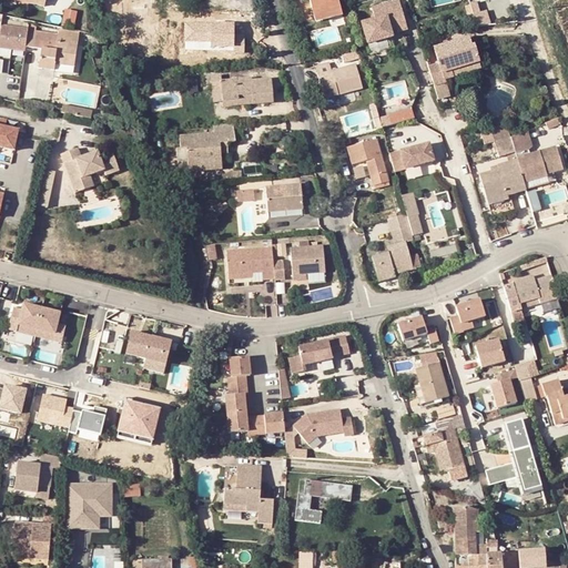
[(307,0),(310,3),(321,0),(322,0),(326,12),(340,8),(336,0),(307,0)]
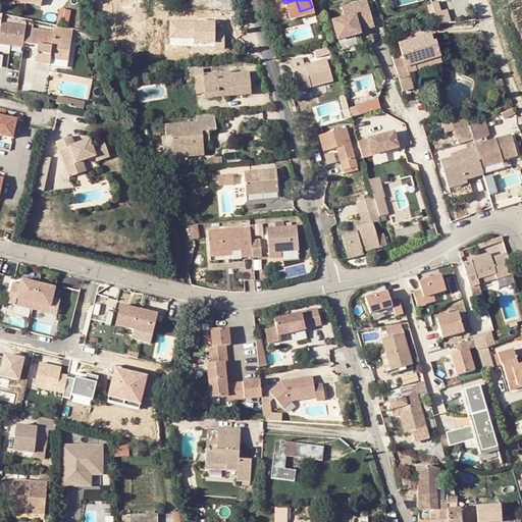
[(288,15),(300,11),(296,0),(295,0),(284,3),(288,15)]
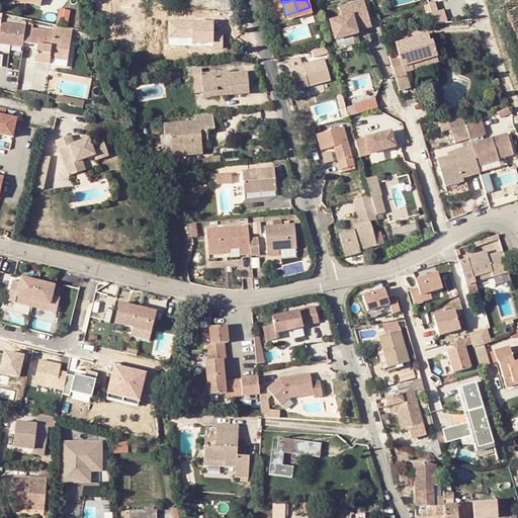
[(370,19),(364,0),(338,0),(341,9),(329,13),(334,32),(356,26),(356,23),(355,19),(360,18),(361,21),(370,19)]
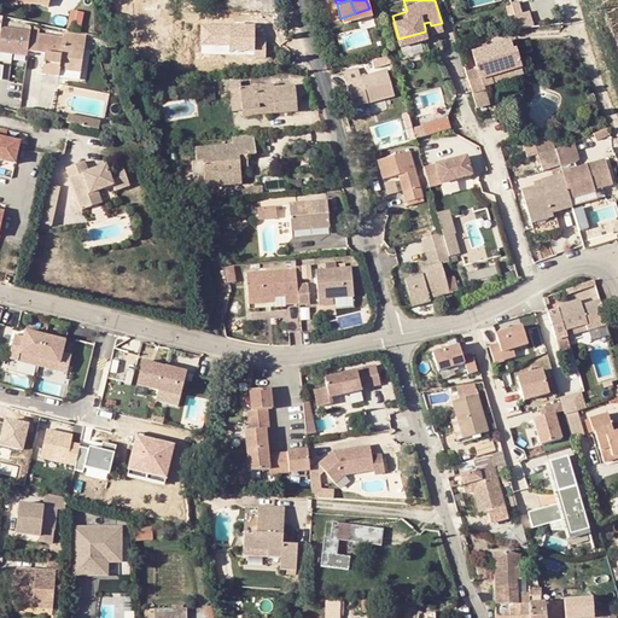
[(524,5),(517,7),(519,16),(535,15),(531,3),(524,5)]
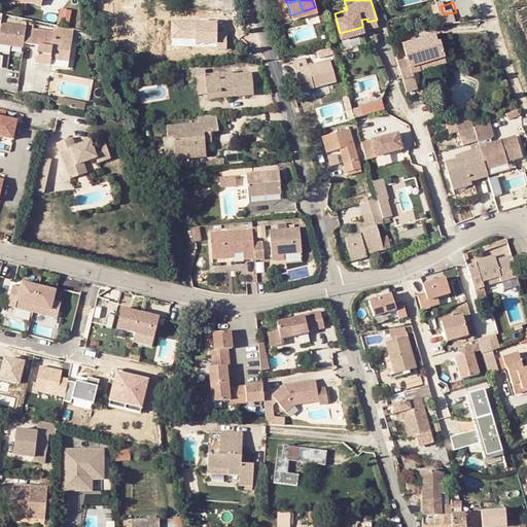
[(21,39),(24,22),(0,18),(0,8),(0,7),(0,39),(21,42),(21,39)]
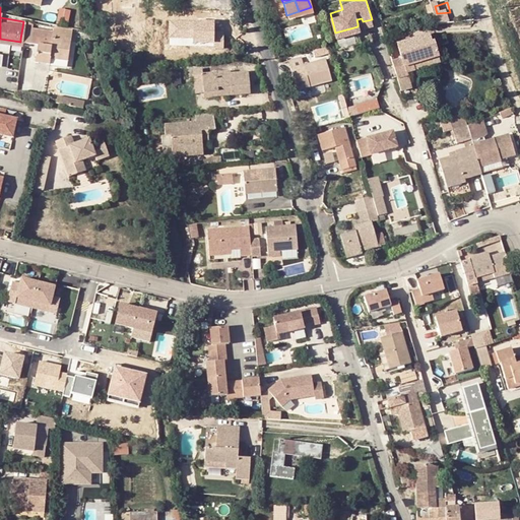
[(61,7),(57,21),(69,24),(72,10),(61,7)]
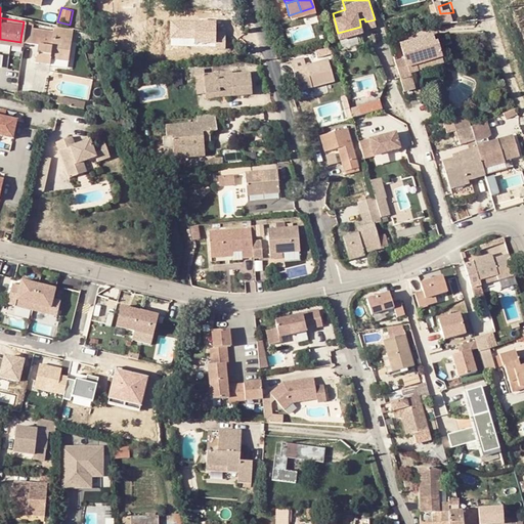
[(20,39),(28,40),(30,23),(24,22),(20,39)]
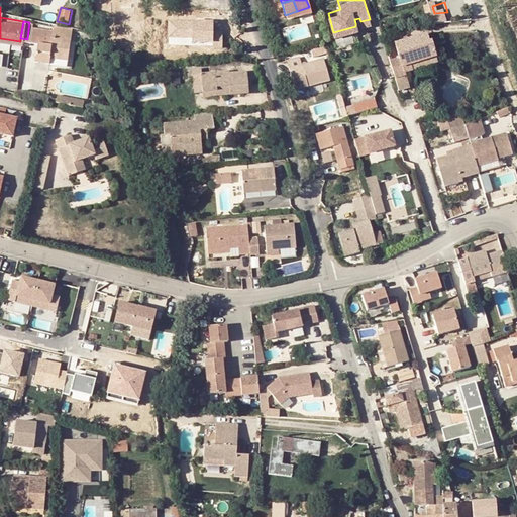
[(65,58),(70,27),(52,24),(52,26),(33,23),(30,39),(36,40),(33,58),(47,60),(47,55),(65,58)]
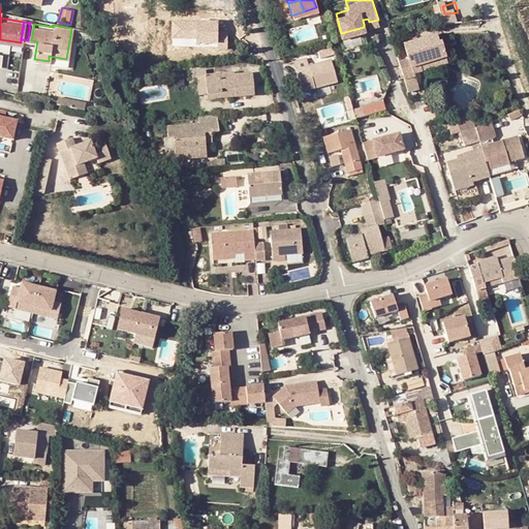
[(404,36),(409,51),(398,54),(403,70),(414,67),(413,65),(422,62),(419,55),(435,50),(436,54),(446,50),(441,33),(438,33),(436,25),(404,36)]
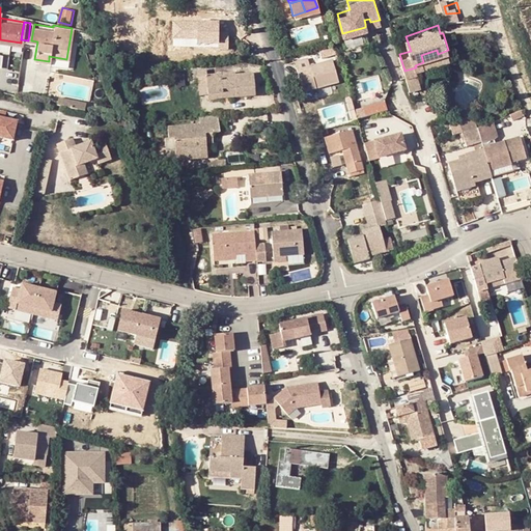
[(423,62),(439,57),(438,54),(437,50),(421,55),(423,62)]
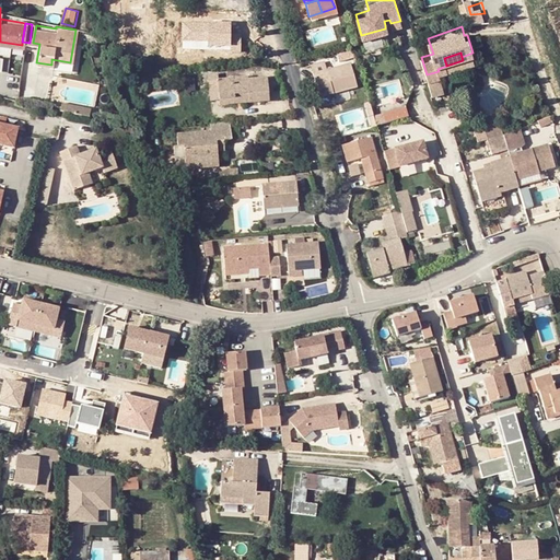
[(314,61),(323,94),(348,86),(359,83),(351,59),(329,66),(326,57),(314,61)]
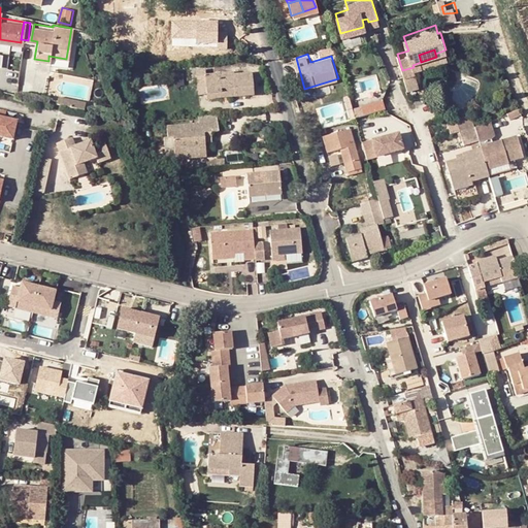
[(204,66),(195,67),(197,92),(207,92),(207,96),(253,93),(250,69),(232,70),(232,69),(205,71),(204,66)]
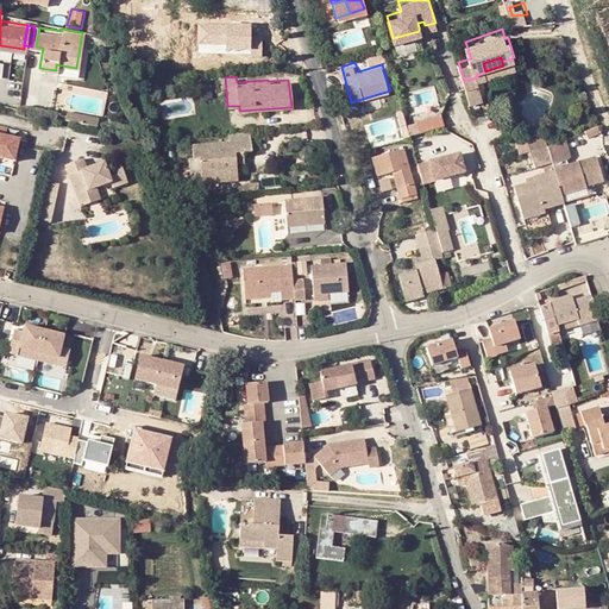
[(482,93),(477,77),(464,81),(469,96),(482,93)]
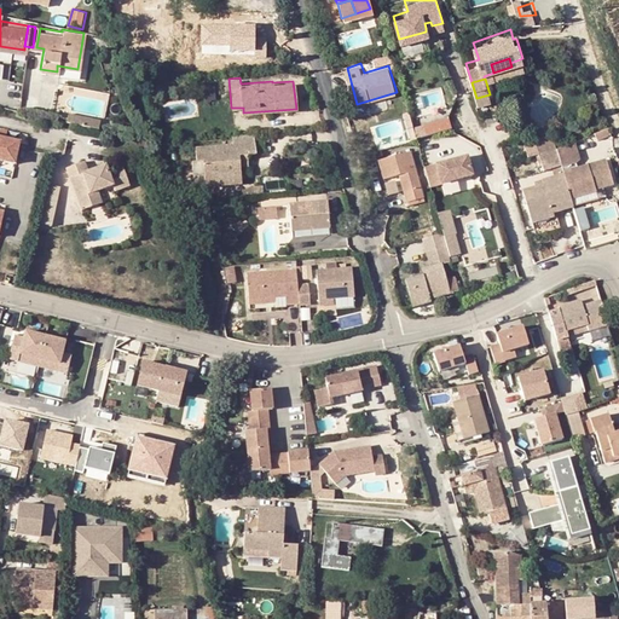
[(385,96),(357,104),(358,109),(387,100),(385,96)]
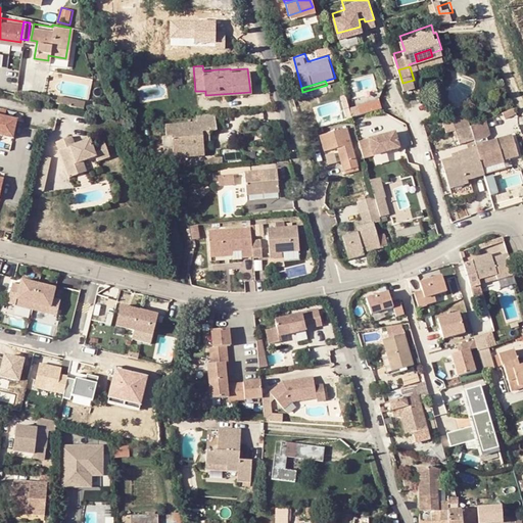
[(60,93),(58,100),(86,106),(88,99),(60,93)]
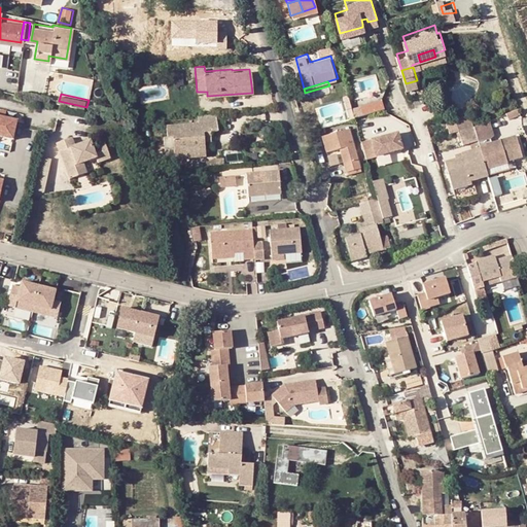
[(352,104),(360,102),(357,94),(349,96),(352,104)]
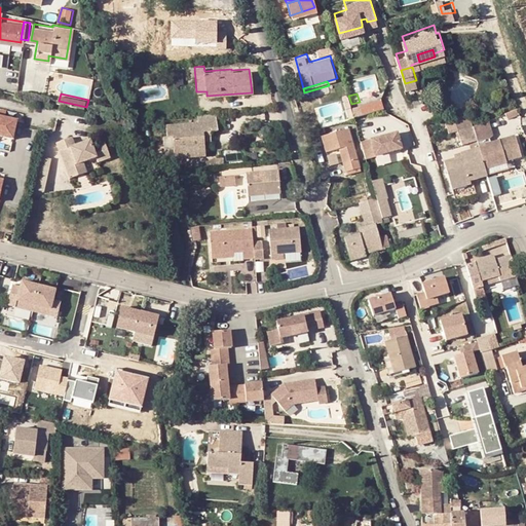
[(353,108),(355,117),(386,108),(383,99),(353,108)]
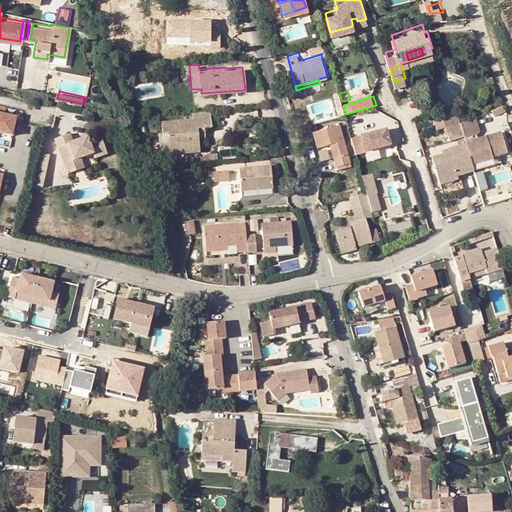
[(210,123),(209,107),(191,108),(192,116),(160,119),(161,130),(157,130),(158,141),(168,140),(168,146),(169,146),(187,144),(187,141),(198,140),(197,133),(197,129),(203,129),(203,124),(210,123)]
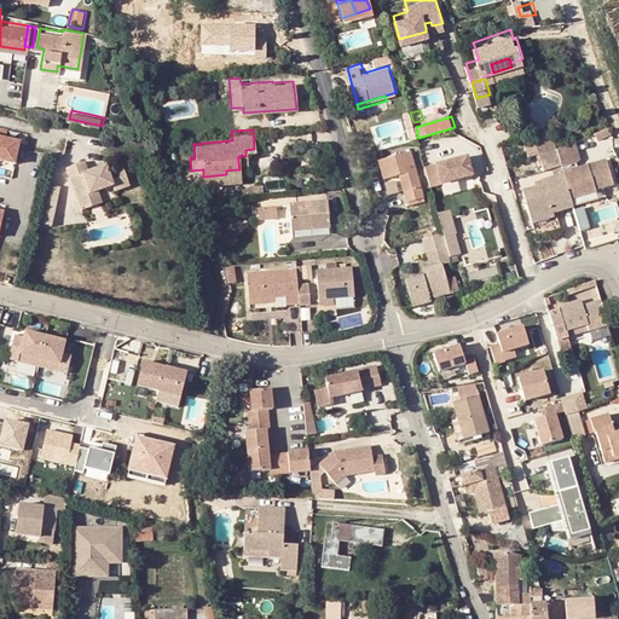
[(611,136),(608,129),(595,134),(597,142),(611,136)]
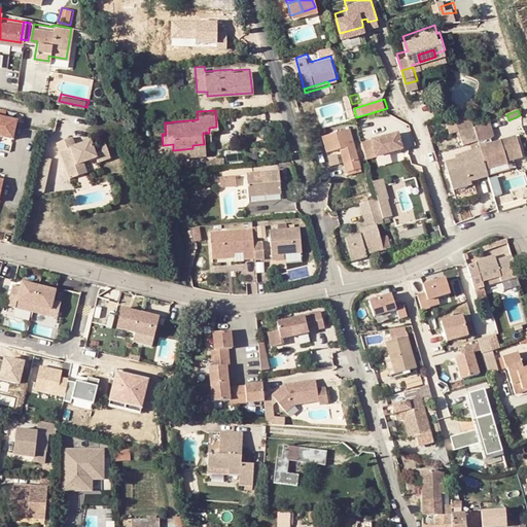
[(0,135),(16,138),(21,117),(0,112),(0,135)]
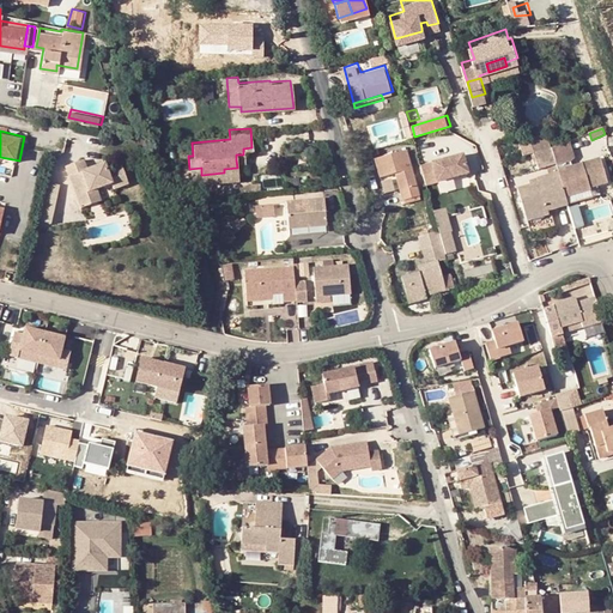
[(533,135),(535,146),(552,140),(548,131),(533,135)]
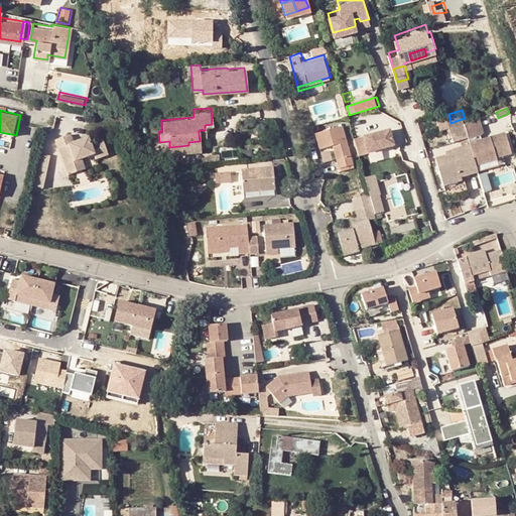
[(465,118),(469,133),(471,140),(476,156),(477,160),(497,153),(497,152),(506,149),(499,128),(476,135),(474,132),(482,129),(484,126),(480,113),(465,118)]
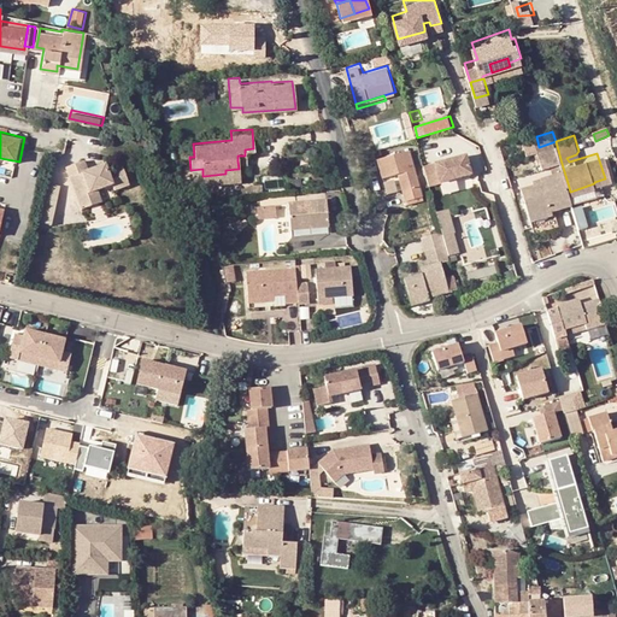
[(527,151),(539,147),(536,136),(524,141),(527,151)]
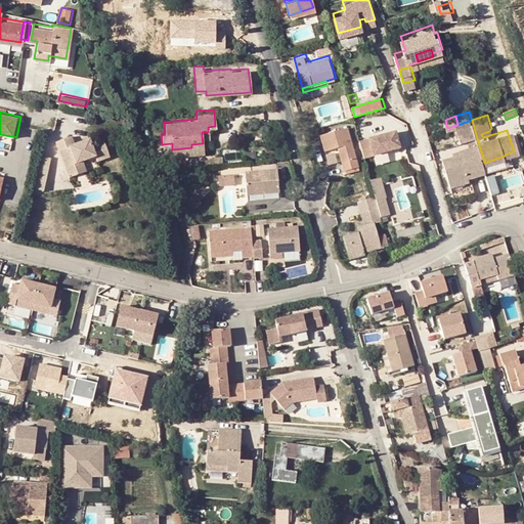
[(356,128),(361,144),(396,135),(391,119),(356,128)]
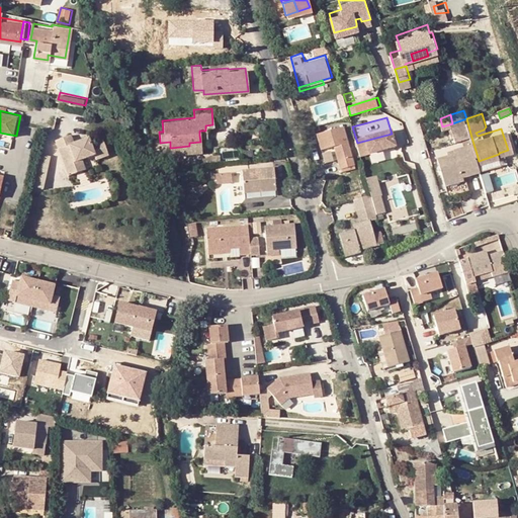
[(456,138),(463,136),(470,134),(466,118),(452,123),(456,138)]
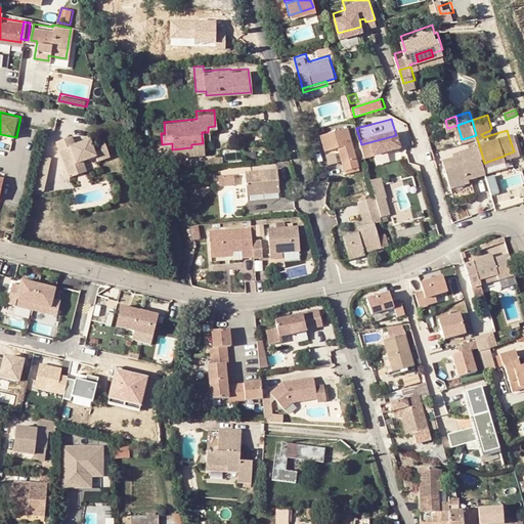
[(320,130),(324,144),(336,141),(343,165),(358,161),(347,123),(320,130)]
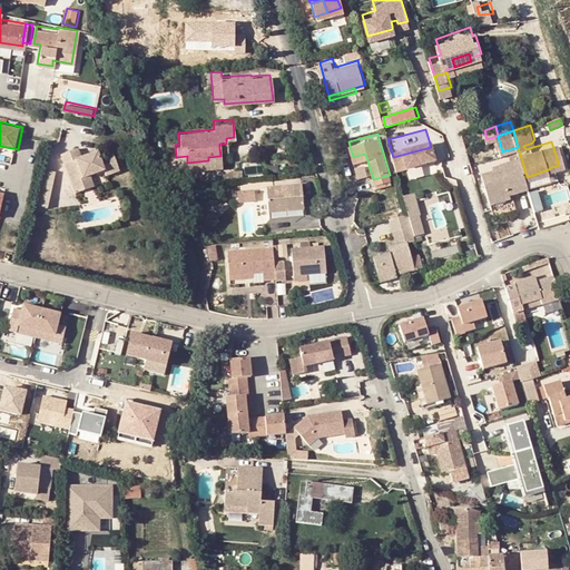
[(558,139),(551,141),(559,165),(566,163),(558,139)]
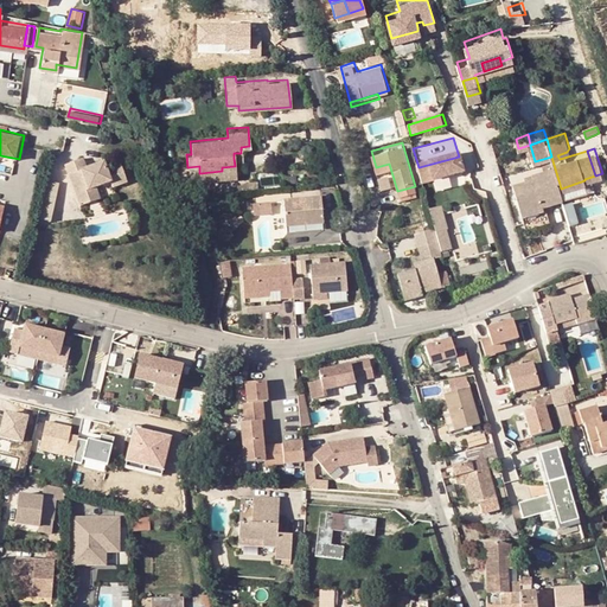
[(106,160),(95,164),(97,167),(91,168),(90,165),(89,165),(85,155),(68,161),(77,190),(96,184),(112,178),(114,185),(127,181),(121,163),(108,166),(106,160)]
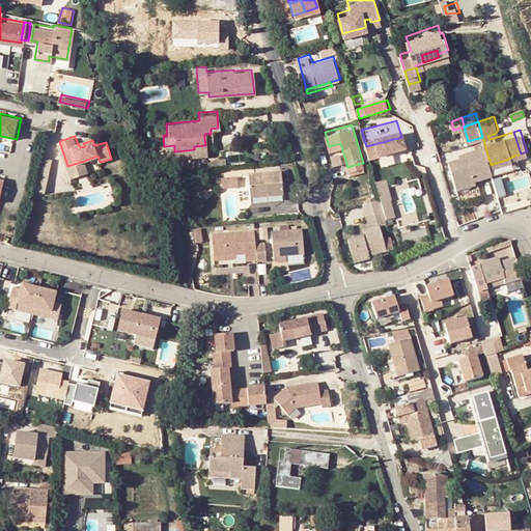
[(477,146),(484,144),(482,137),(475,139),(477,146)]
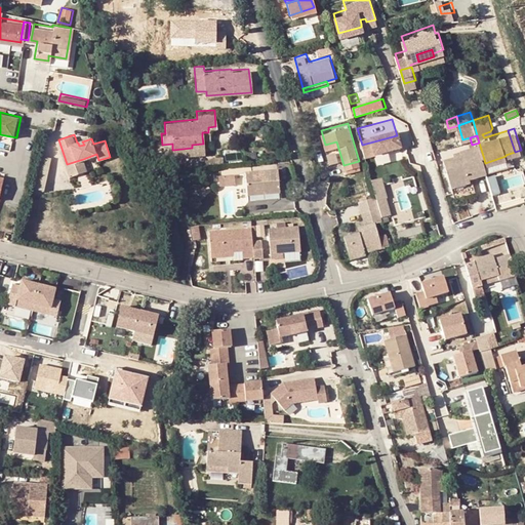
[(445,160),(480,157),(484,159),(479,143),(472,145),(460,149),(462,153),(456,154),(444,158),(445,160)]
